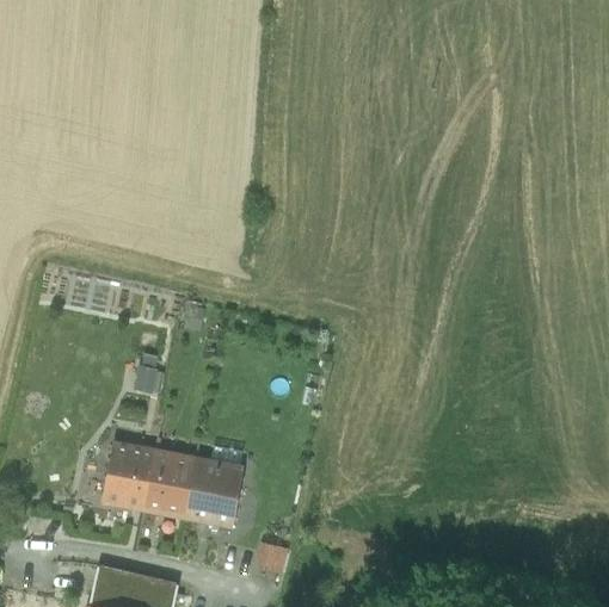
[(157,369),(143,365),(139,385),(152,389),(157,369)]
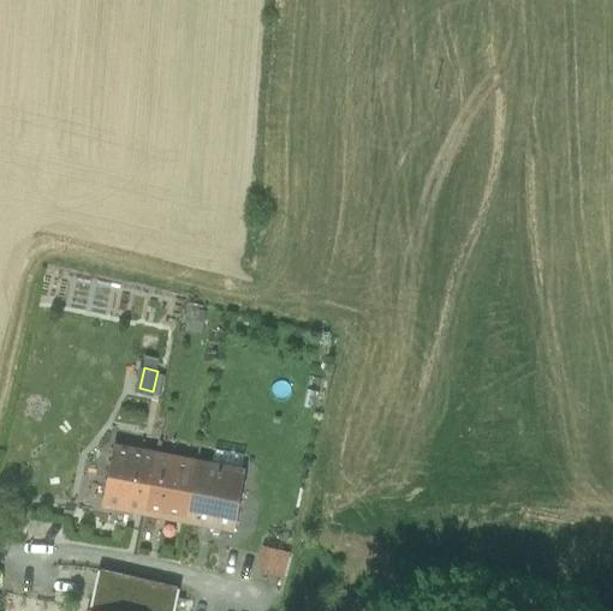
[(320,391),(309,389),(307,397),(319,401),(320,391)]
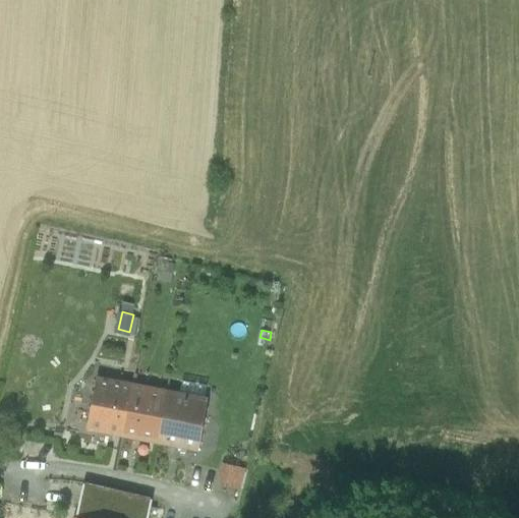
[(210,398),(98,377),(89,424),(200,446),(210,398)]
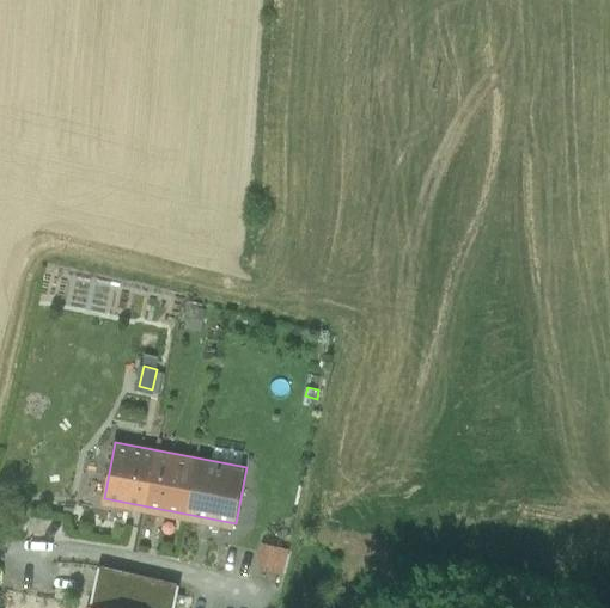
[(260,565),(273,569),(279,546),(266,542),(260,565)]
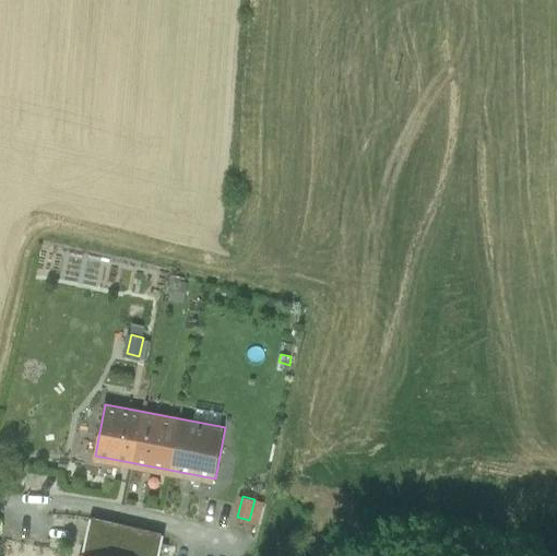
[(259,500),(255,499),(249,520),(253,521),(259,500)]
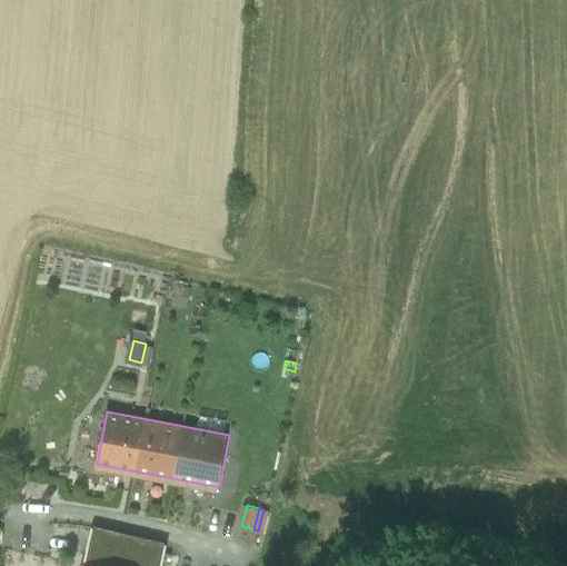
[(161,565),(167,544),(93,527),(85,565),(161,565)]
